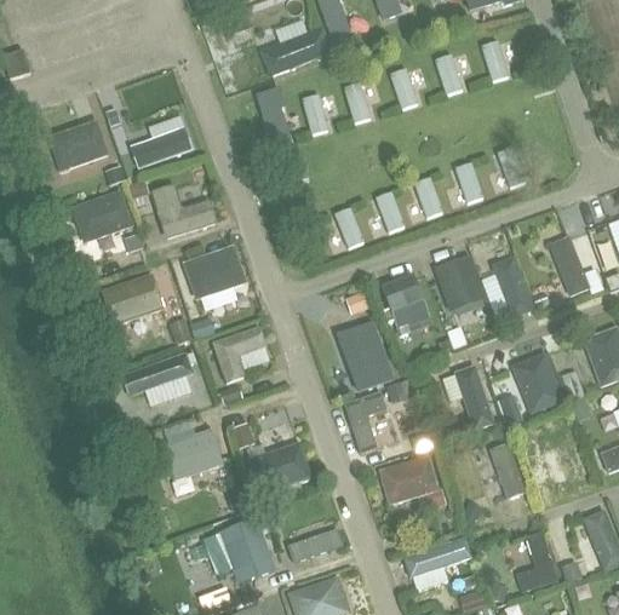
[(317,0),(332,39),(349,32),(337,0),(317,0)]
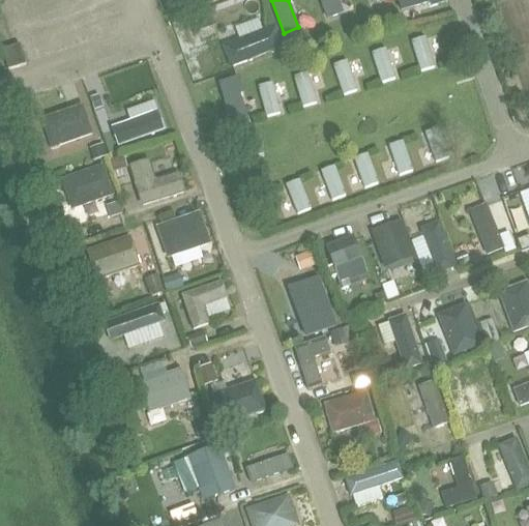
[(322,0),(328,17),(344,11),(340,0),(322,0)]
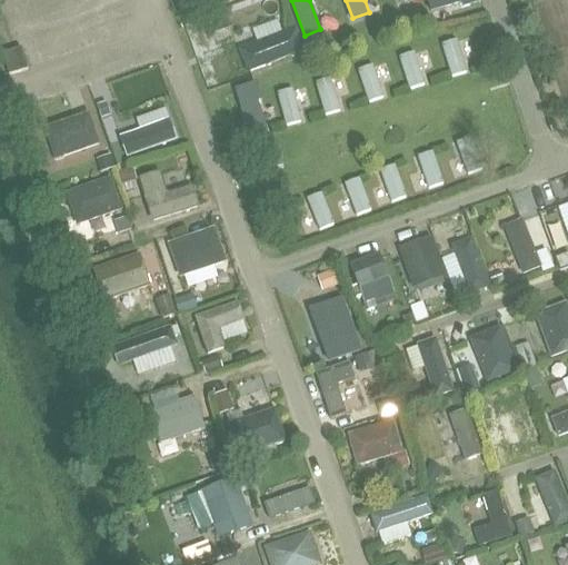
[(429,0),(432,10),(465,0),(429,0)]
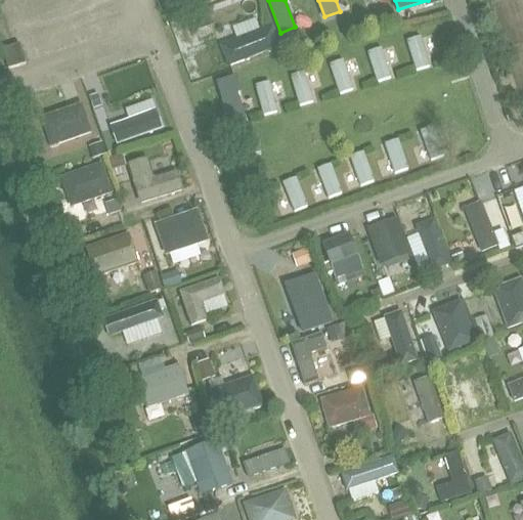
[(207,5),(193,10),(200,26),(213,20),(207,5)]
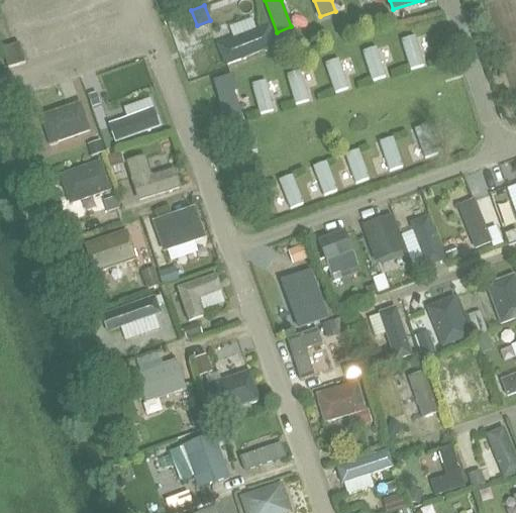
[(278,45),(270,24),(221,42),(229,65),(278,45)]
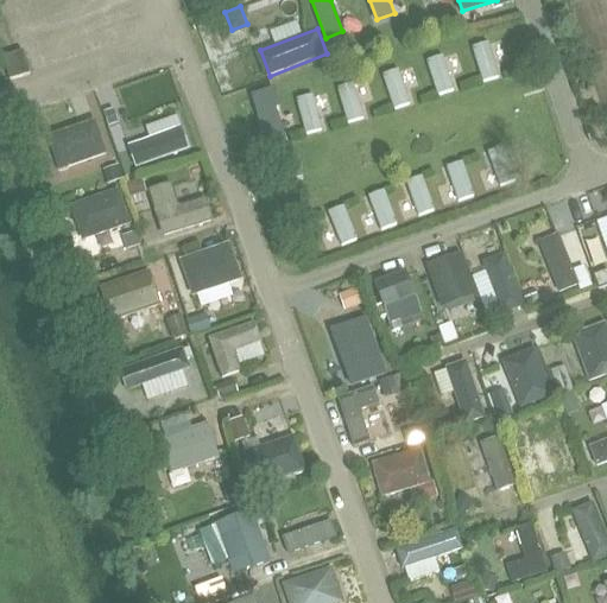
[(473,44),(484,78),(499,74),(488,39),(473,44)]
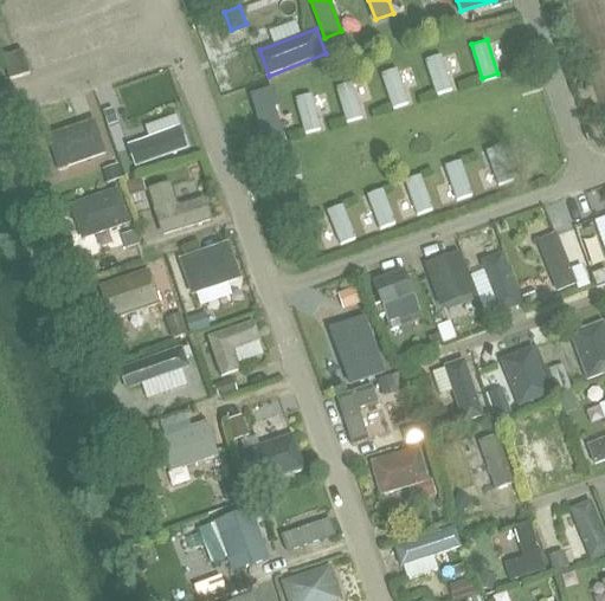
[(30,71),(24,49),(4,55),(11,77),(30,71)]
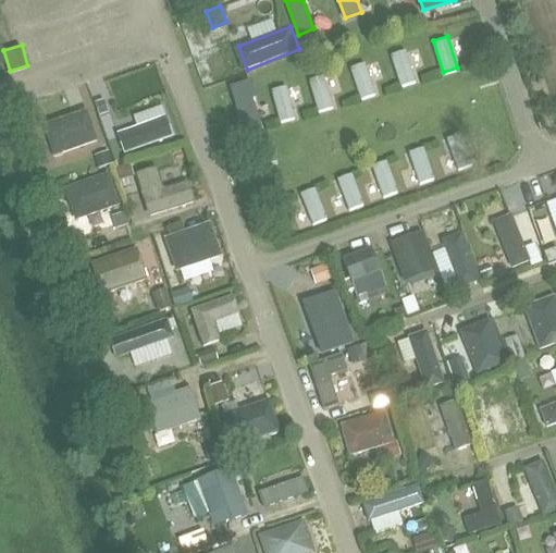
[(416,80),(405,48),(391,53),(402,85),(416,80)]
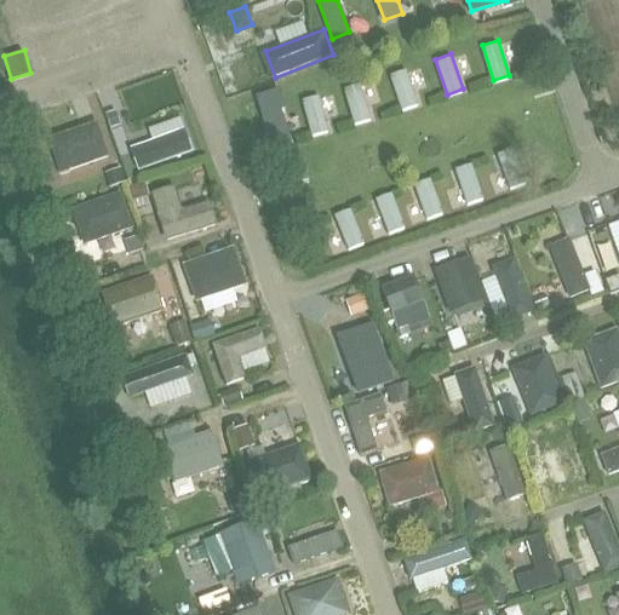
[(402,108),(418,103),(406,68),(391,73),(402,108)]
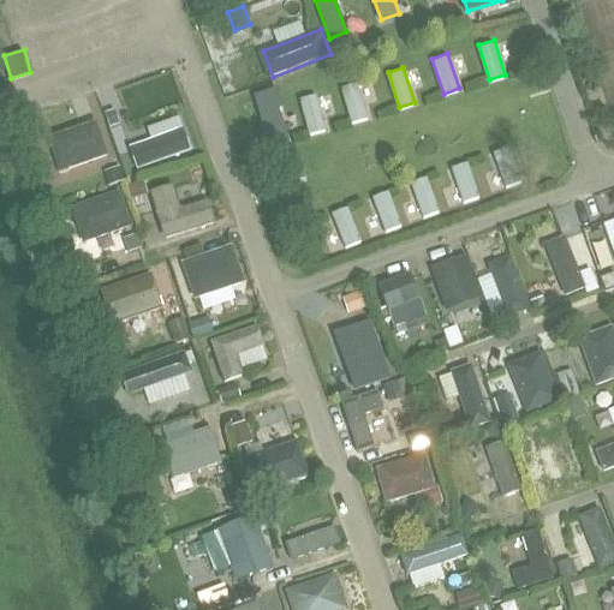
[(358,83),(343,88),(353,121),(368,117),(358,83)]
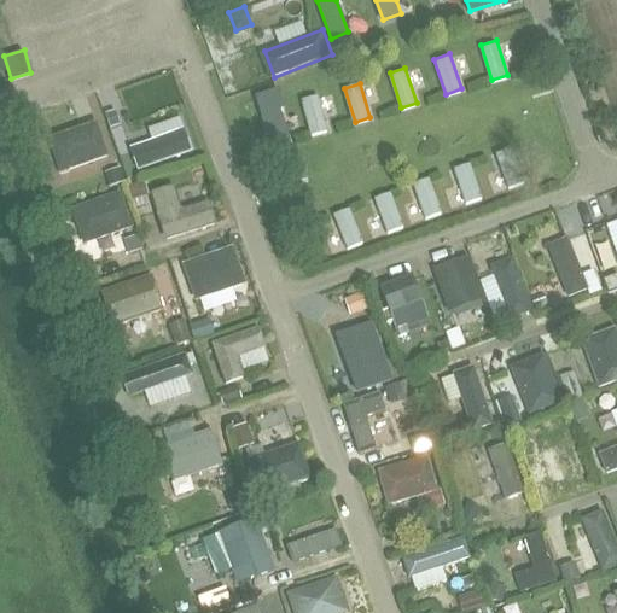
[(274,89),(254,95),(269,145),(290,139),(274,89)]
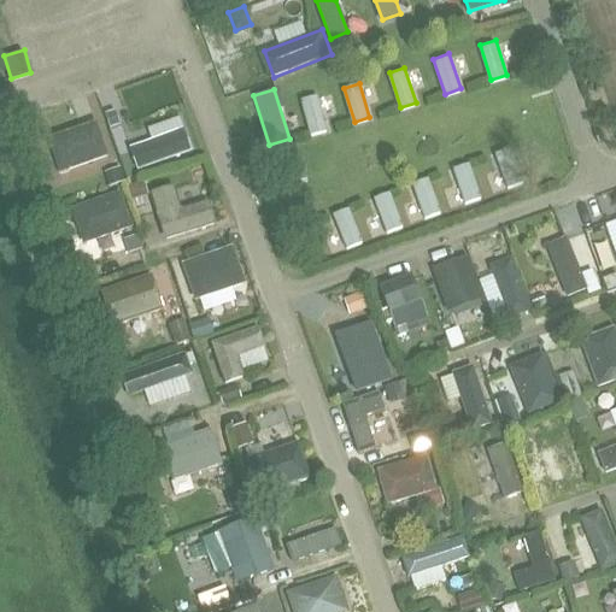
[(317,93),(301,98),(310,133),(327,128),(317,93)]
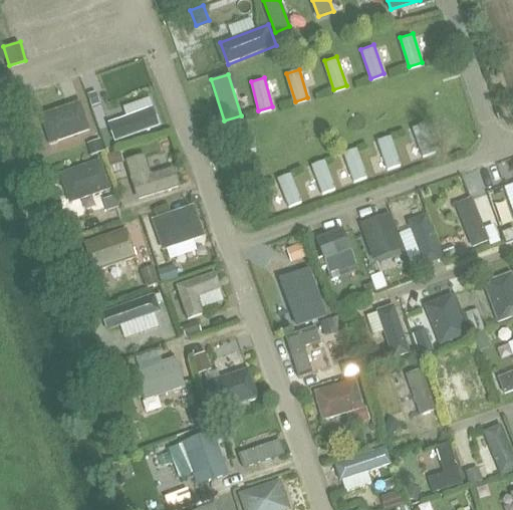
[(41,112),(51,140),(89,126),(79,99),(41,112)]
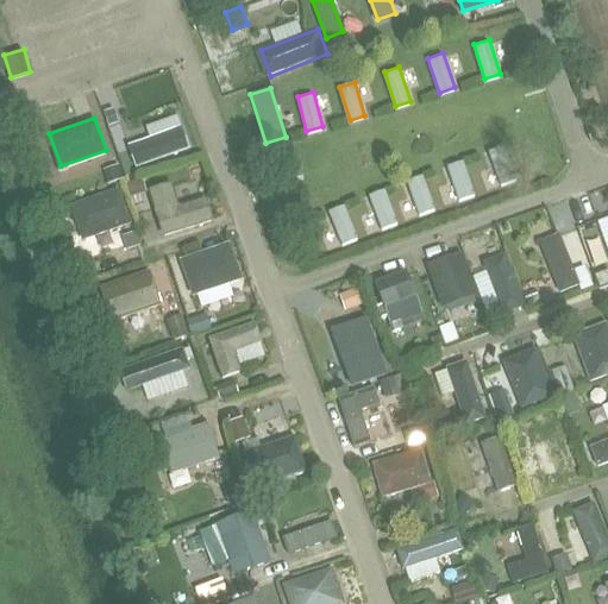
[(135,151),(180,136),(174,118),(129,133),(135,151)]
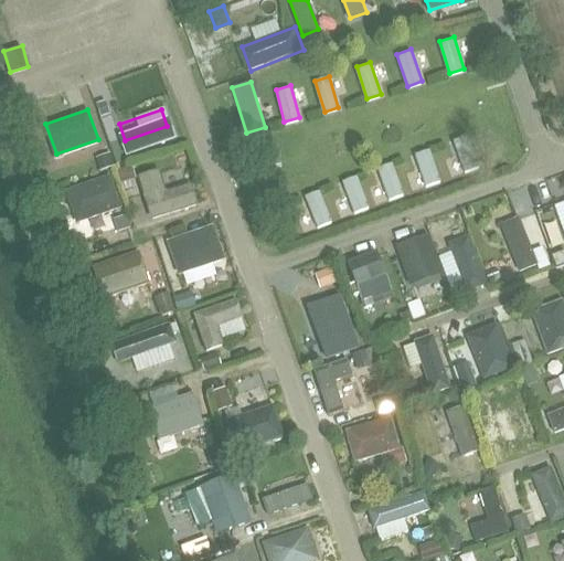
[(466,173),(480,168),(468,133),(454,138),(466,173)]
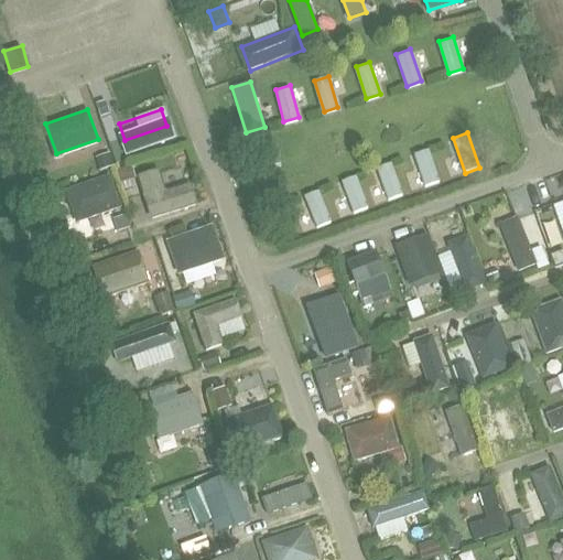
[(425,184),(440,179),(428,147),(414,151),(425,184)]
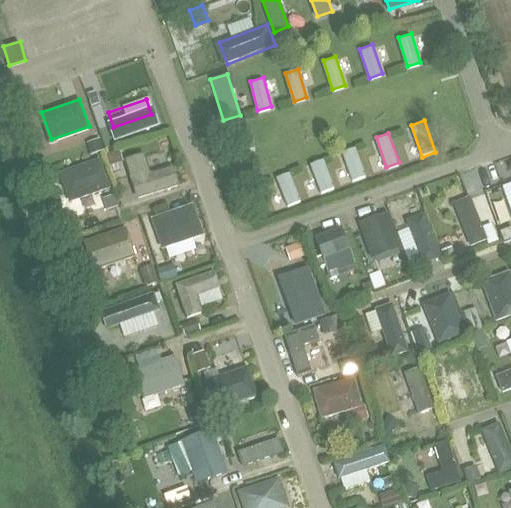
[(353,178),(365,174),(355,146),(342,150),(353,178)]
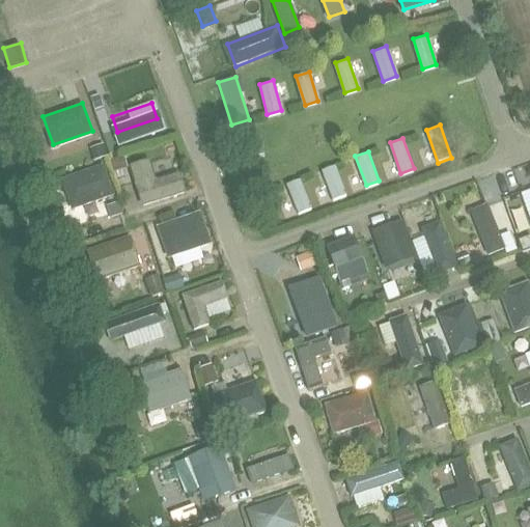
[(131,166),(143,202),(185,189),(178,172),(157,179),(150,160),(131,166)]
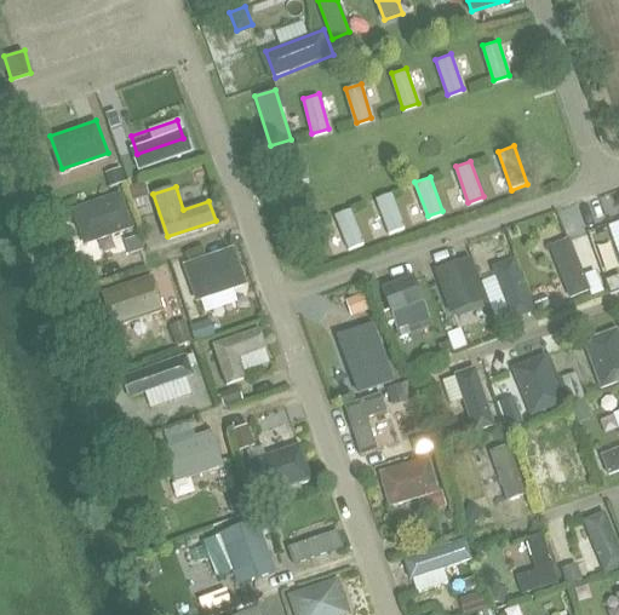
[(391,190),(377,196),(390,231),(405,225),(391,190)]
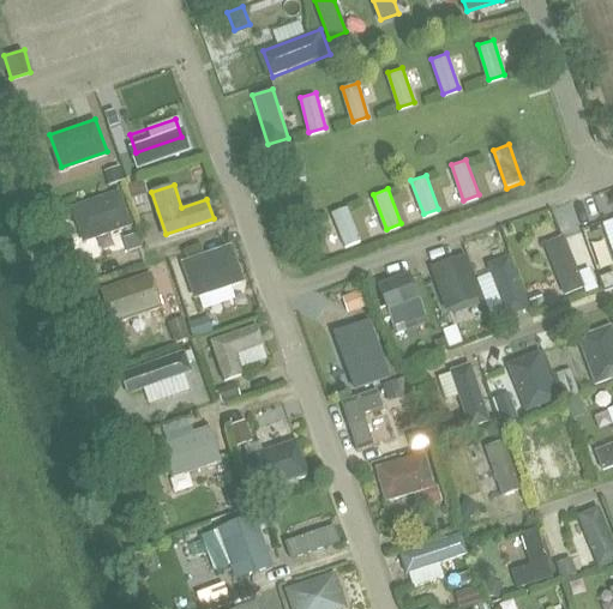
[(74,205),(85,237),(131,222),(120,190),(74,205)]
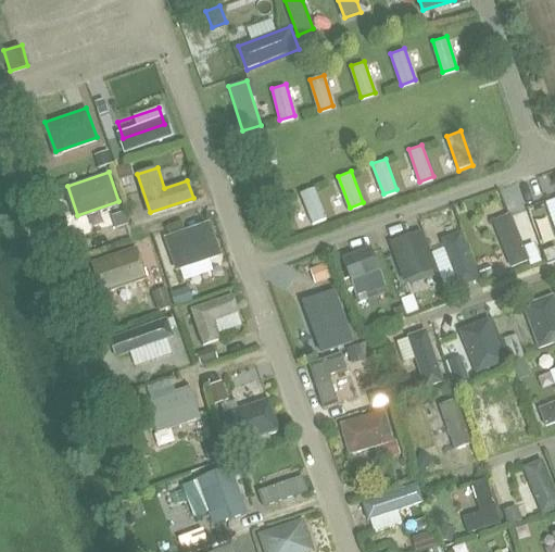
[(313,222),(327,216),(314,185),(301,190),(313,222)]
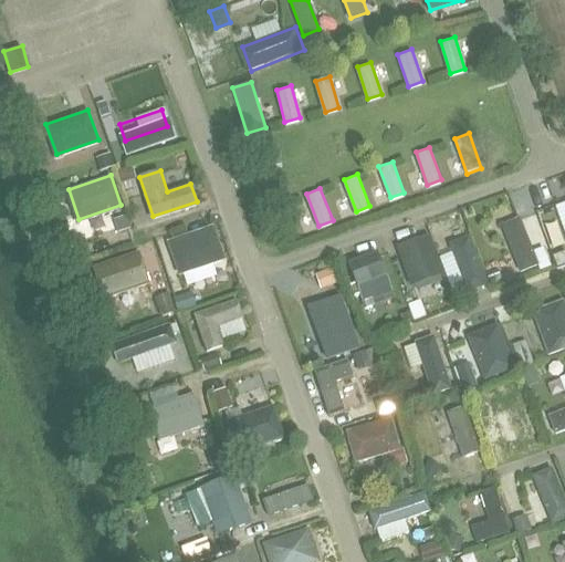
[(537,263),(520,217),(502,224),(521,270),(537,263)]
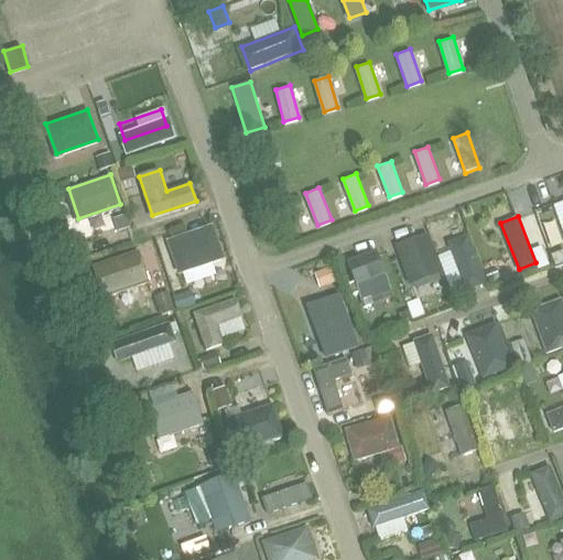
[(184,234),(169,239),(180,270),(224,255),(213,224),(184,234)]
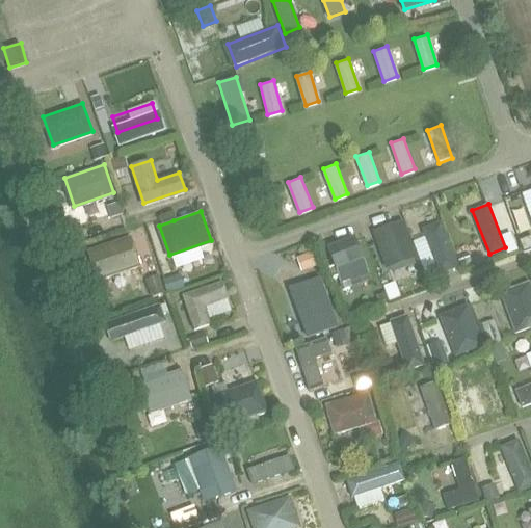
[(391,265),(393,270),(415,262),(414,258),(418,257),(403,218),(376,229),(389,266),(391,265)]
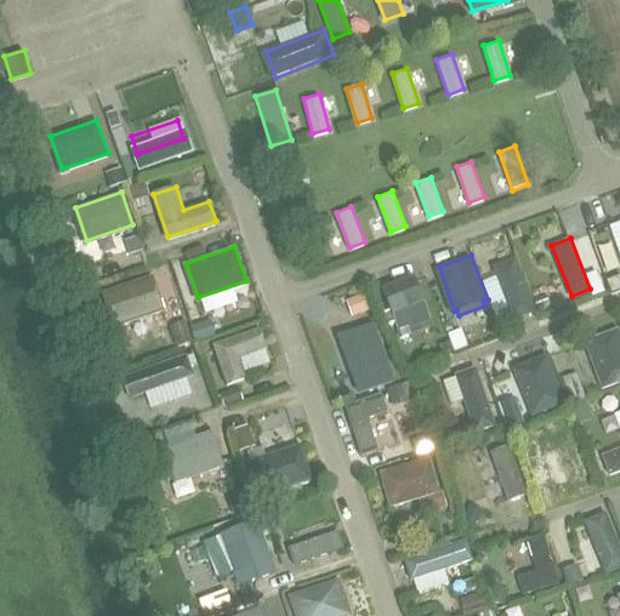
[(508,312),(512,311),(516,317),(534,311),(513,258),(495,266),(504,286),(490,291),(498,309),(501,308),(504,313),(508,312)]
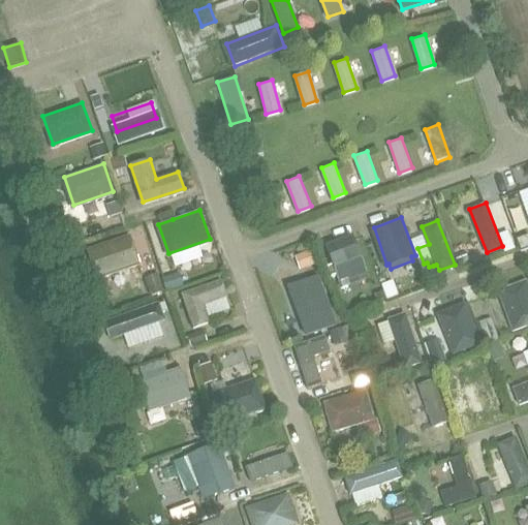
[(350,227),(322,239),(339,282),(367,272),(350,227)]
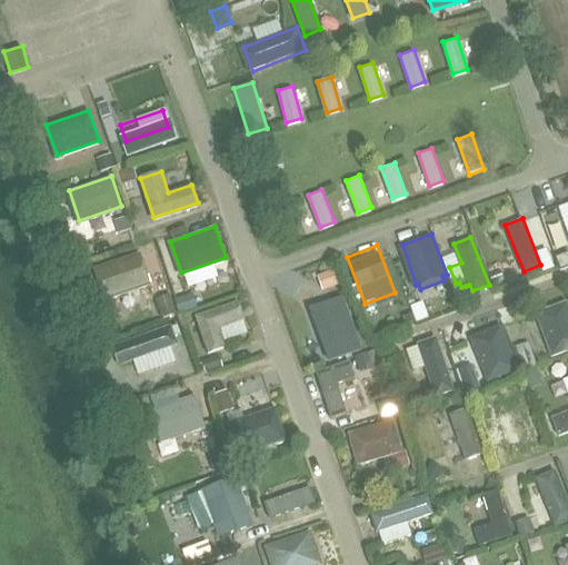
[(150,281),(139,253),(95,268),(106,298),(150,281)]
